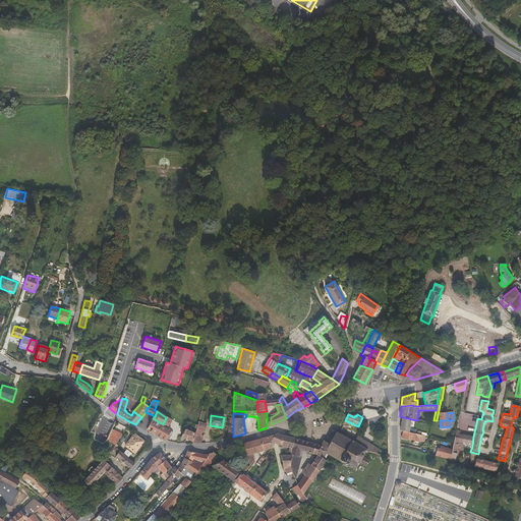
[(156,435),(166,441),(171,431),(171,430),(169,428),(168,429),(164,427),(165,425),(167,426),(169,423),(170,424),(171,421),(176,423),(177,425),(178,426),(179,424),(166,417),(163,424),(156,435)]
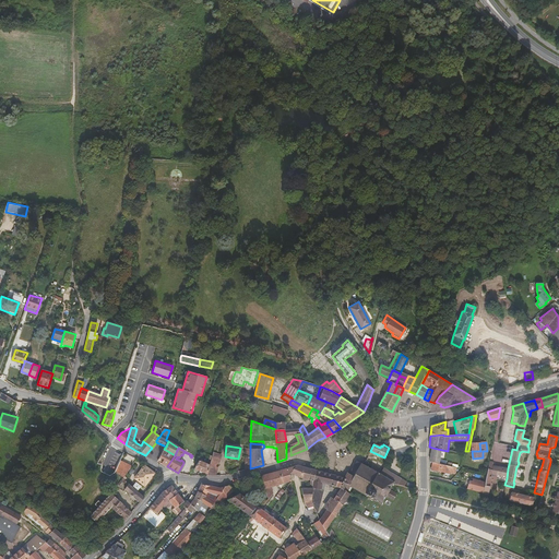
[(442,450),(432,448),(430,462),(433,462),(439,463),(442,450)]
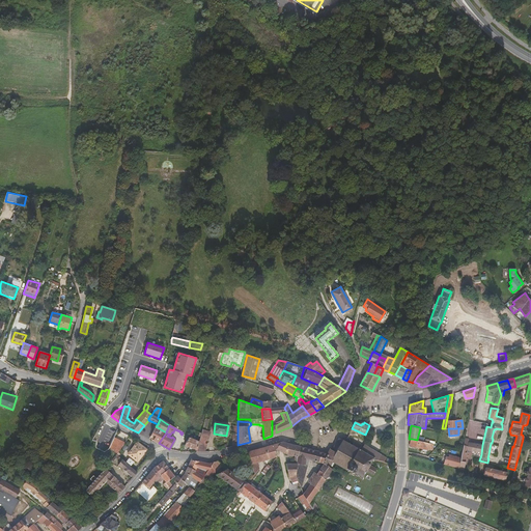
[(154,441),(159,443),(166,432),(156,426),(152,435),(154,436),(154,441)]
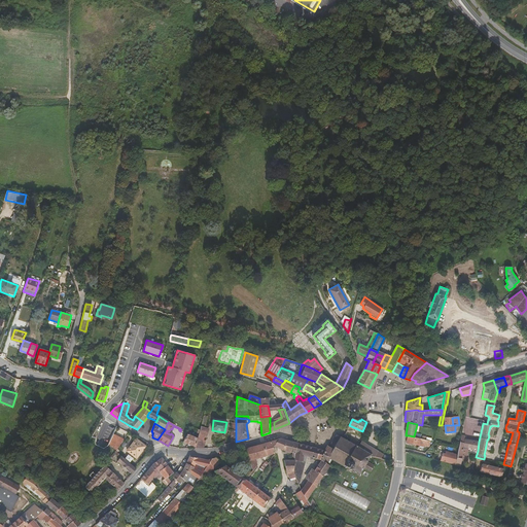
[(195,449),(203,449),(208,429),(201,427),(200,430),(199,433),(198,438),(196,447),(195,449)]
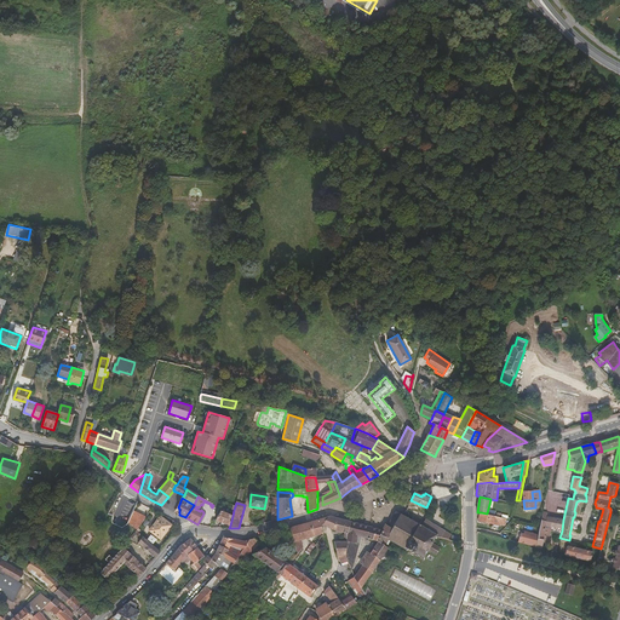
[(220,511),(216,521),(230,526),(233,516),(220,511)]
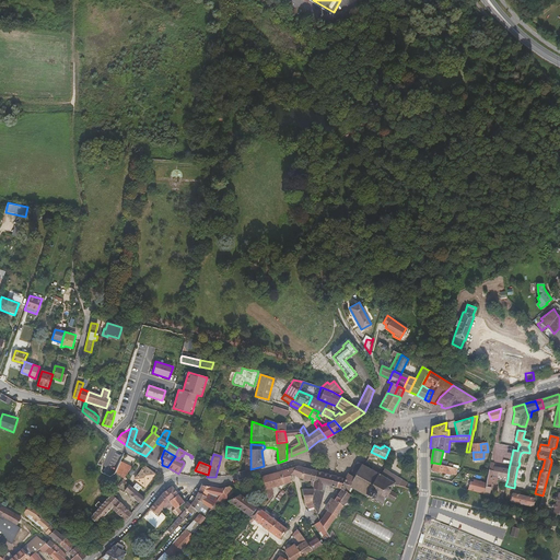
[(362,464),(358,462),(350,475),(354,477),(349,487),(351,488),(354,489),(354,490),(356,491),(356,490),(360,492),(359,493),(360,493),(361,492),(366,496),(365,497),(366,498),(368,497),(371,498),(371,499),(373,501),(374,499),(382,504),(382,505),(382,506),(383,506),(383,505),(383,503),(385,499),(386,499),(387,498),(394,501),(398,494),(391,490),(392,489),(391,489),(394,483),(395,485),(395,483),(395,482),(393,482),(387,479),(387,478),(387,477),(386,477),(386,478),(383,477),(380,475),(380,474),(378,473),(378,474),(376,473),(374,471),(374,470),(373,470),(369,468),(370,467),(369,467),(368,468),(365,467),(362,465),(362,464)]
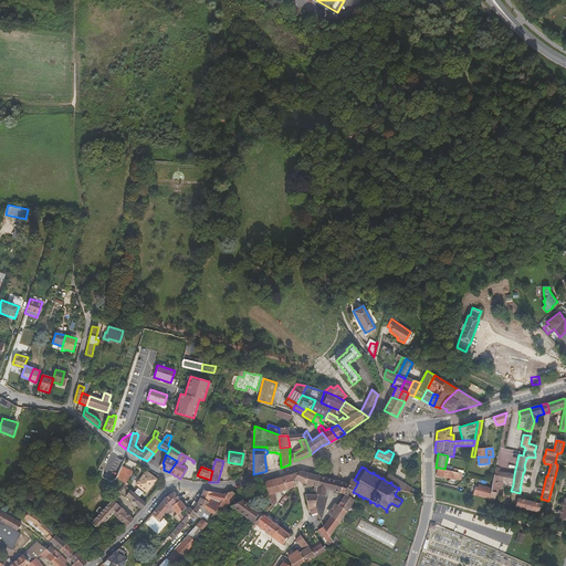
[(489,500),(494,501),(495,495),(502,496),(503,491),(501,491),(503,481),(505,481),(504,482),(513,484),(514,474),(499,471),(500,468),(495,467),(493,480),(491,488),(489,500)]
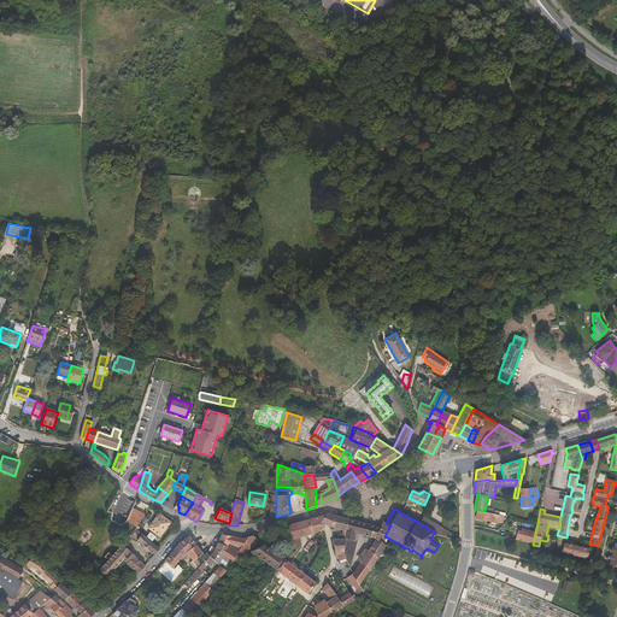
[(136,528),(145,516),(133,510),(127,522),(136,528)]
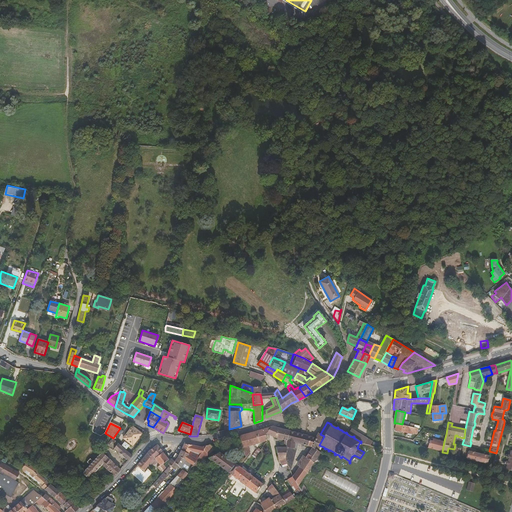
[(402,424),(397,423),(395,430),(412,433),(413,432),(414,427),(402,424)]
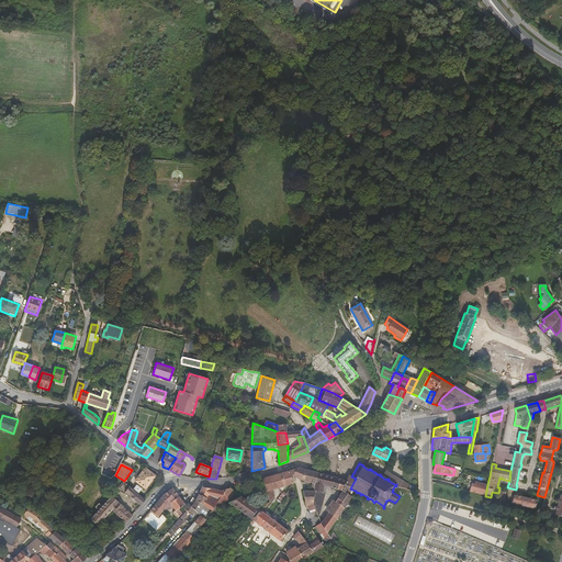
[(298,479),(301,481),(304,470),(301,469),(299,468),(296,469),(296,470),(292,475),(298,479)]
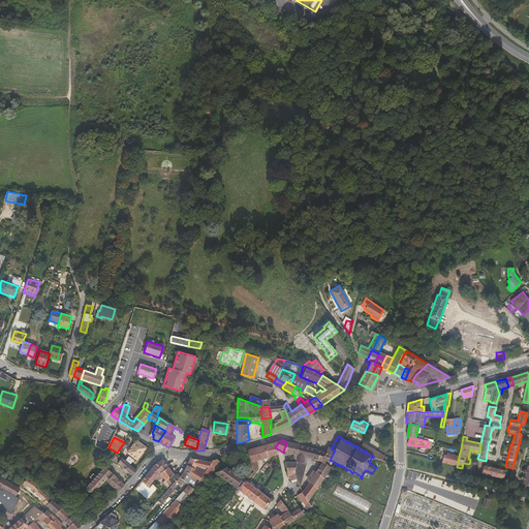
[(353,440),(351,443),(352,444),(353,444),(353,445),(355,446),(358,447),(358,446),(359,447),(359,448),(362,450),(365,452),(365,450),(366,450),(366,452),(366,453),(371,456),(373,456),(373,457),(373,458),(376,459),(379,453),(363,443),(362,445),(360,444),(353,440)]
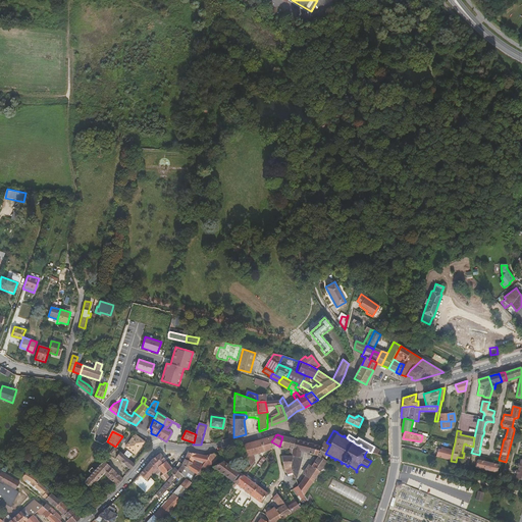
[(144,442),(135,435),(125,447),(135,455),(144,442)]
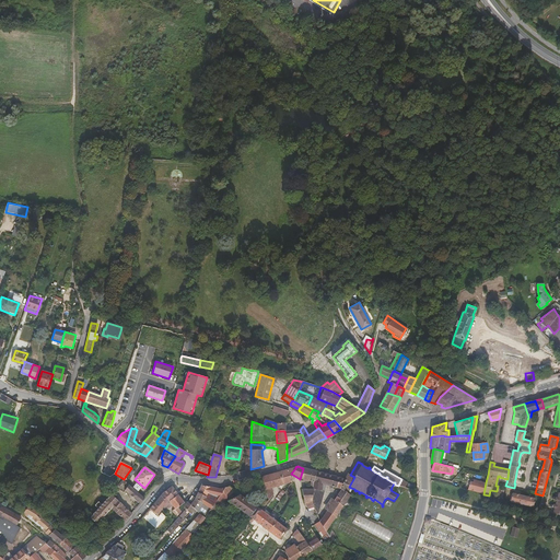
[(261,477),(268,500),(268,501),(273,496),(271,488),(292,481),(290,475),(291,474),(295,468),(261,477)]
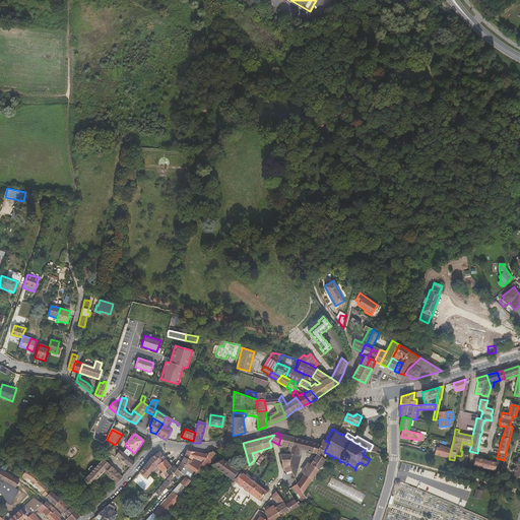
[(281,435),(278,445),(283,446),(282,447),(286,448),(286,447),(288,447),(288,449),(287,453),(290,453),(291,448),(295,438),(281,435)]
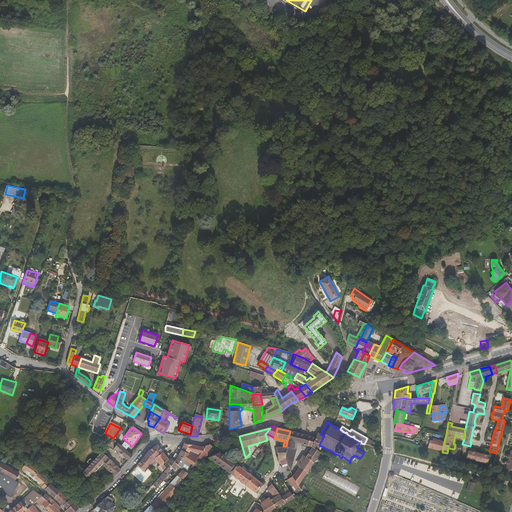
[(293,448),(296,449),(298,443),(312,447),(316,438),(290,431),(287,441),(286,446),(286,447),(293,448)]
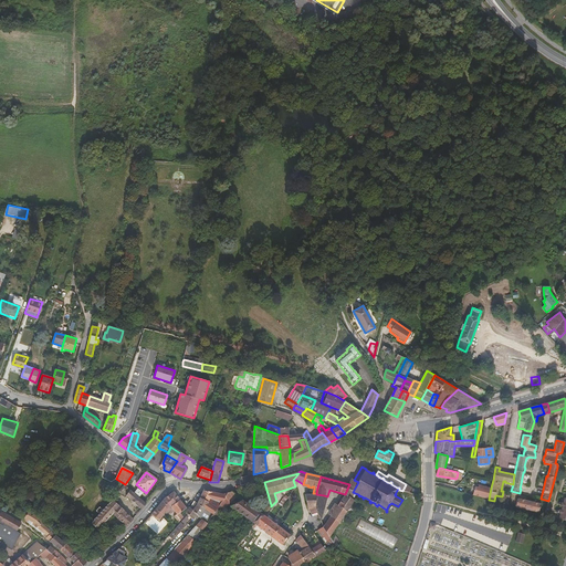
[(345,494),(352,499),(353,496),(355,493),(353,492),(358,482),(354,480),(352,478),(349,484),(345,494)]
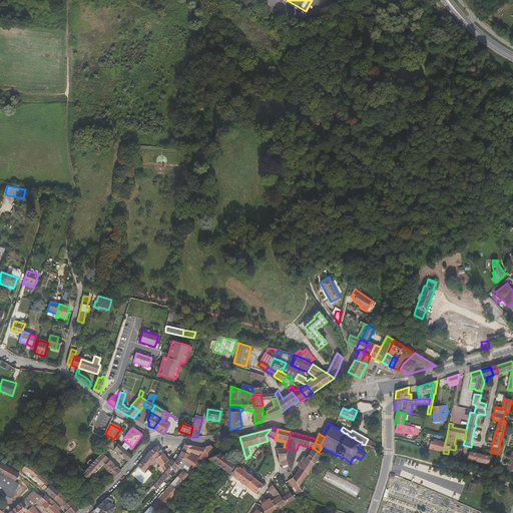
[(116,446),(114,450),(128,462),(132,457),(118,445),(112,440),(111,441),(116,446)]
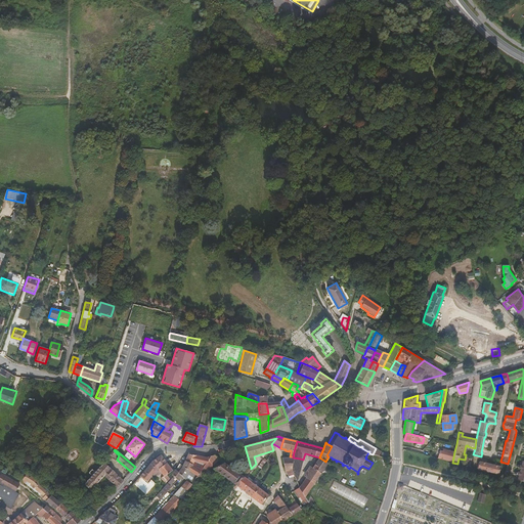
[(444,451),(439,450),(438,459),(452,463),(454,451),(444,449),(444,451)]
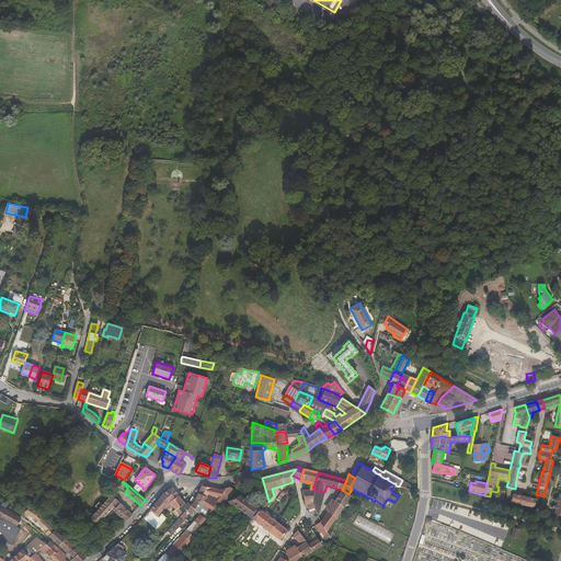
[(172,487),(163,494),(170,502),(179,496),(172,487)]
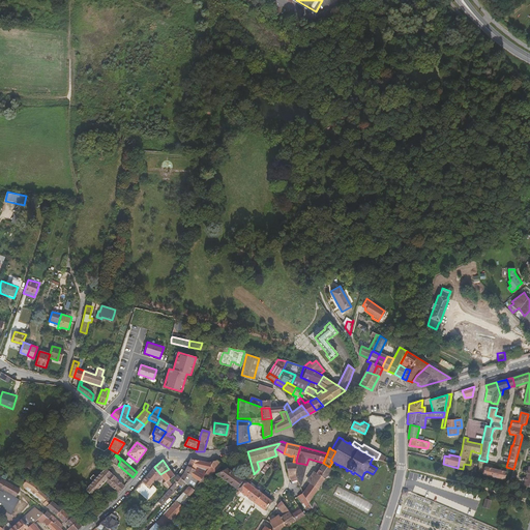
[(192,476),(194,477),(195,478),(193,480),(198,484),(199,483),(214,461),(213,461),(212,462),(209,463),(202,461),(190,460),(184,472),(192,476)]
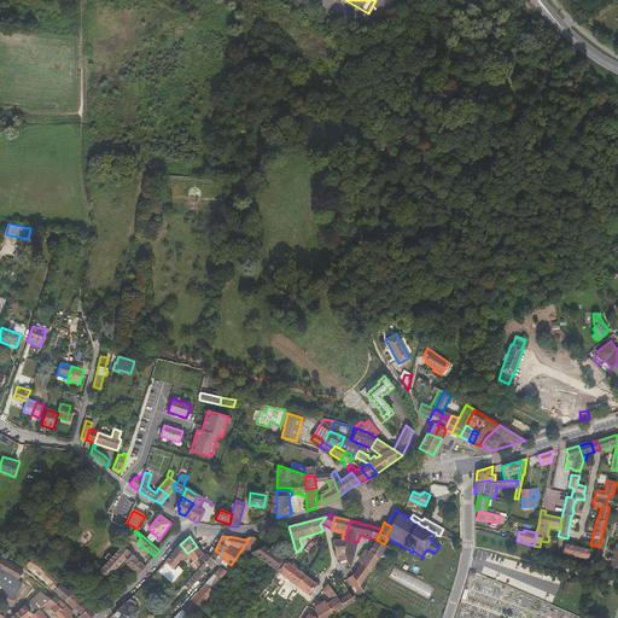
[(38,546),(40,547),(42,541),(34,537),(31,546),(38,548),(38,546)]
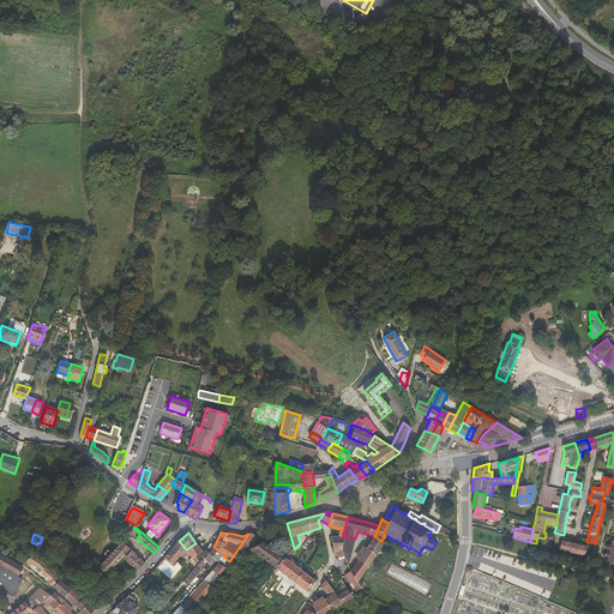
[(248,534),(230,560),(235,563),(242,552),(257,539),(251,534),(248,534)]
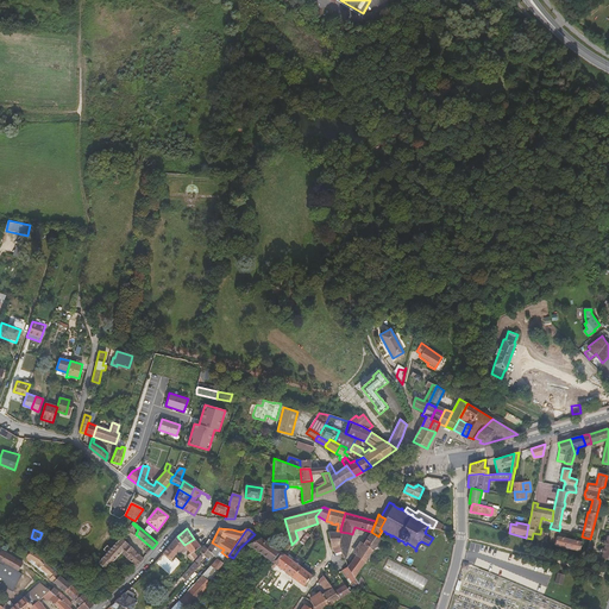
[(340,545),(340,532),(328,532),(332,545),(336,554),(341,551),(340,545)]
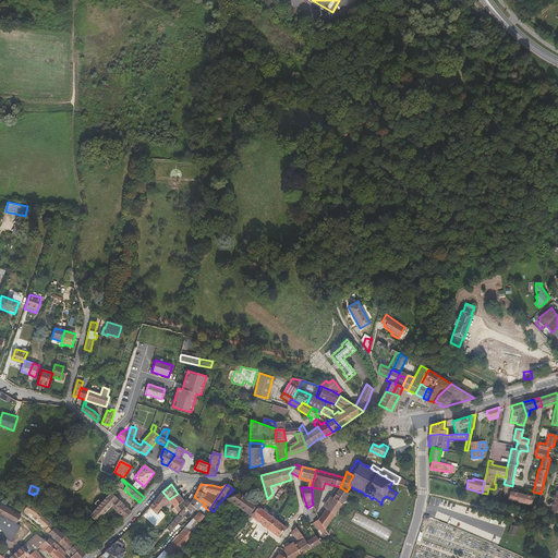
[(314,508),(316,512),(323,489),(319,488),(312,487),(312,499),(313,505),(314,508)]
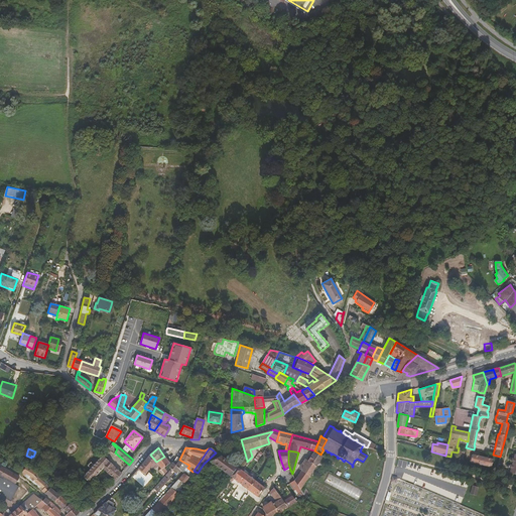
[(320,455),(314,450),(295,480),(294,480),(298,487),(300,490),(316,466),(323,456),(320,455)]
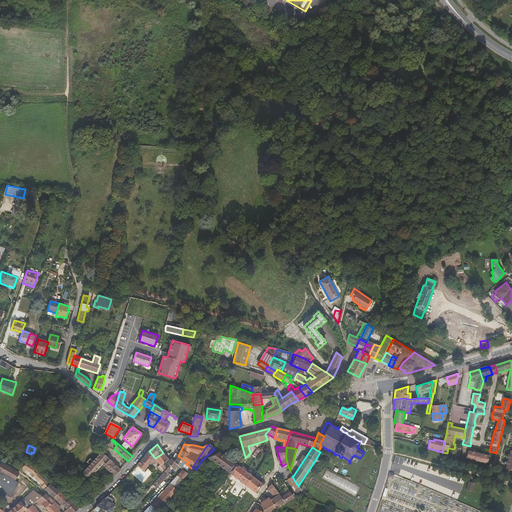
[(155,459),(155,458),(149,451),(137,465),(145,472),(148,469),(147,467),(148,466),(149,467),(152,463),(155,459)]
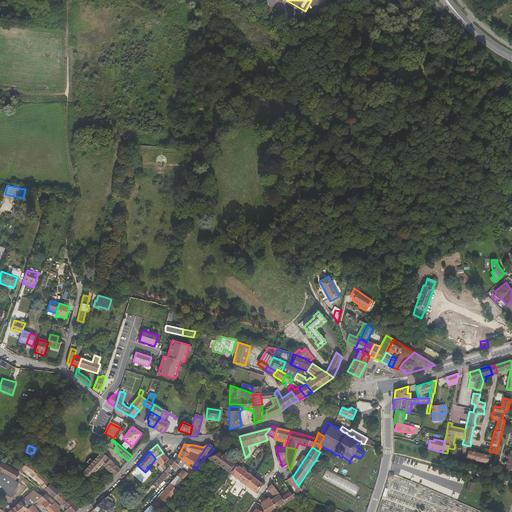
[(466,458),(475,461),(477,453),(468,451),(466,458)]
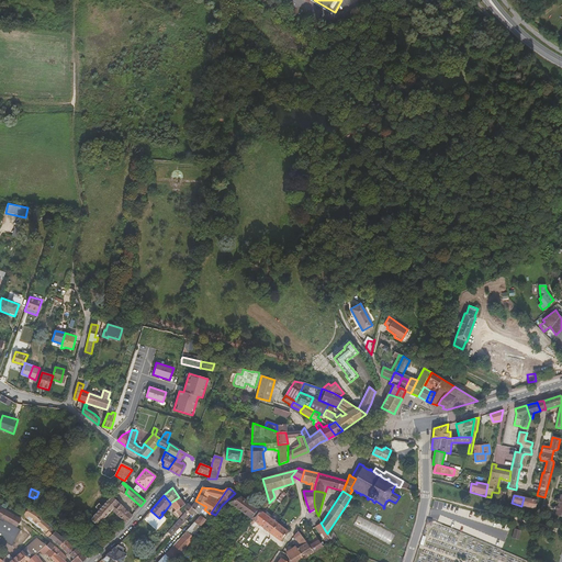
[(250,518),(251,519),(254,521),(261,512),(240,496),(228,503),(246,515),(239,524),(239,523),(237,526),(242,529),(250,518)]
